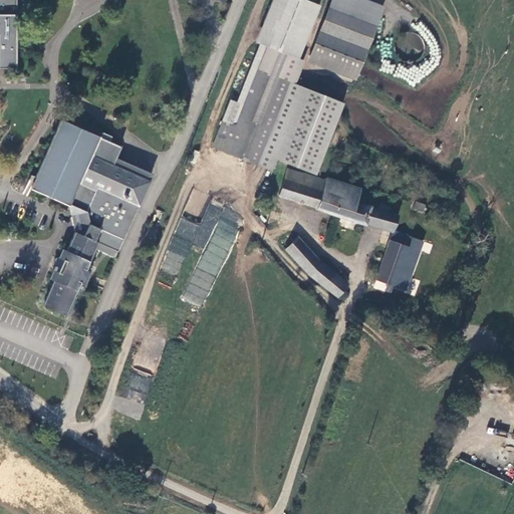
[(0,0),(0,67),(18,68),(17,0),(0,0)]
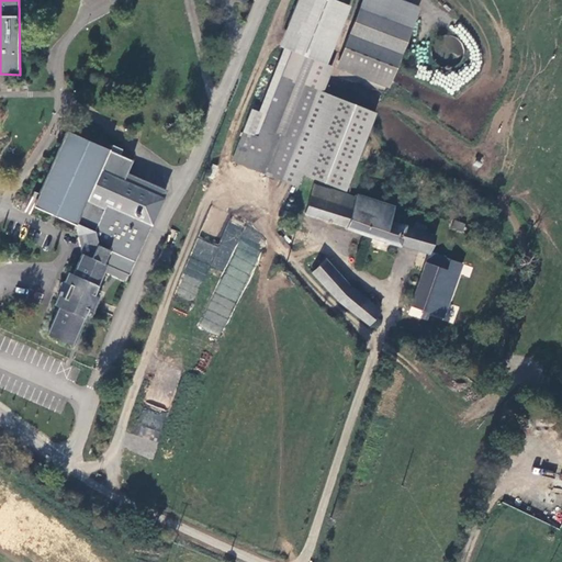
[(408,26),(358,8),(339,58),(378,74),(390,77),(408,26)]
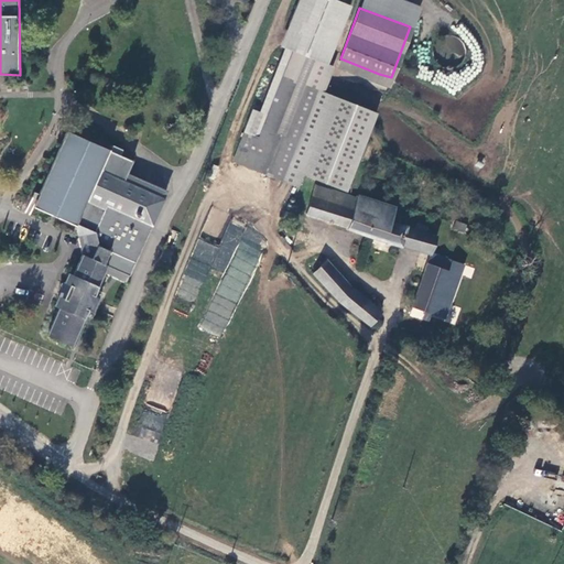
[(259,136),(247,166),(284,180),(316,90),(326,63),(291,50),(263,123),(259,136)]
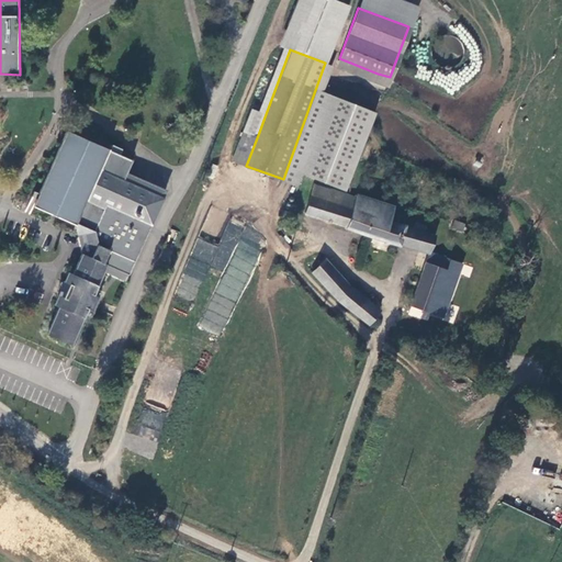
[(390,77),(378,74),(371,90),(383,94),(390,77)]
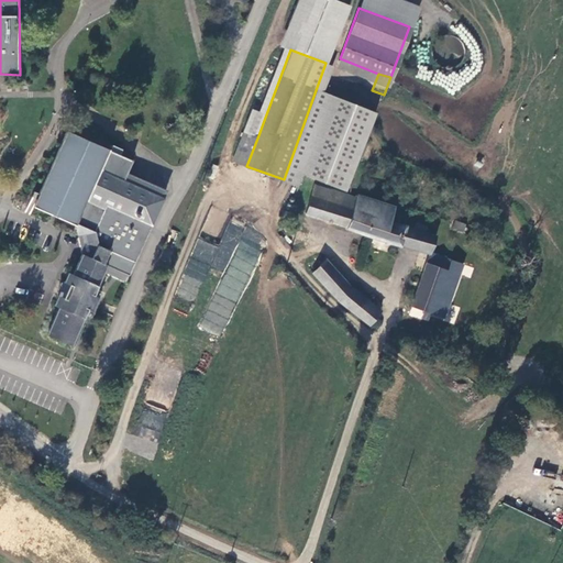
[(258,135),(263,123),(249,118),(243,130),(258,135)]
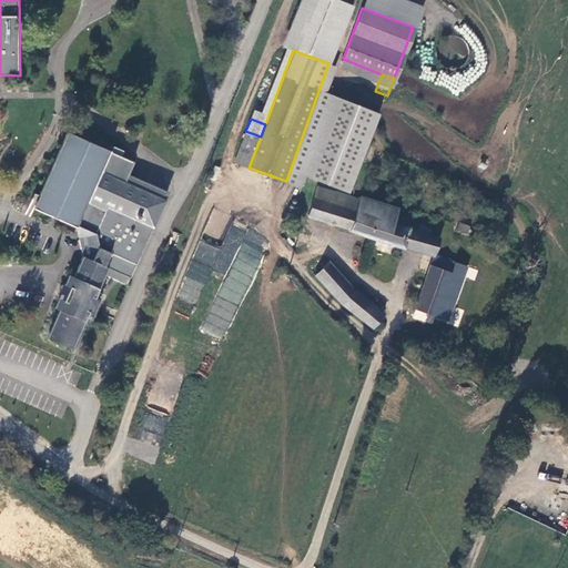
[(234,160),(249,168),(261,137),(245,131),(234,160)]
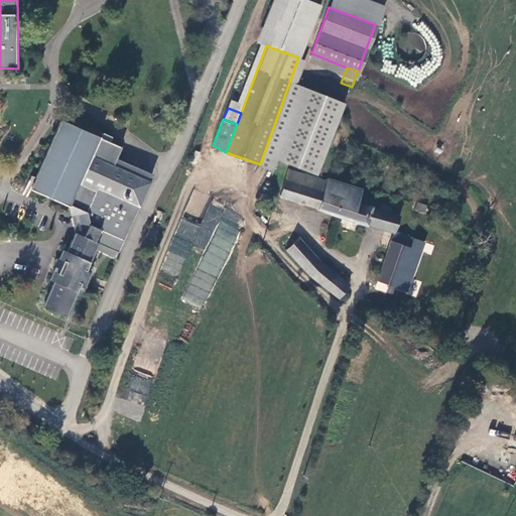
[(77,233),(67,255),(62,253),(53,274),(57,276),(44,305),(65,315),(98,242),(120,252),(139,205),(153,173),(117,158),(122,146),(110,141),(101,137),(61,120),(30,188),(70,206),(71,204),(87,211),(83,221),(90,224),(84,237),(77,233)]
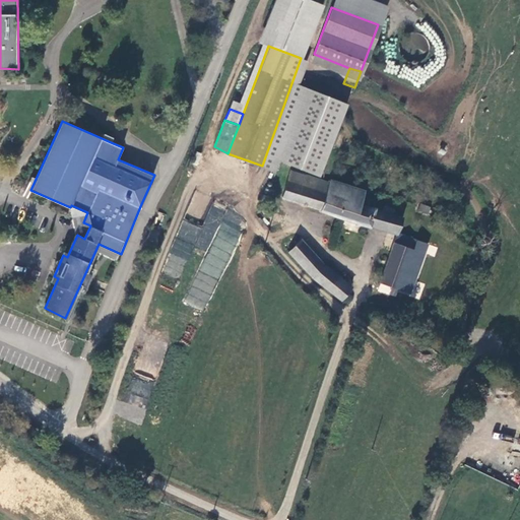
[(308,121),(295,172),(309,176),(322,179),(333,143),(337,132),(337,131),(337,130),(308,121)]
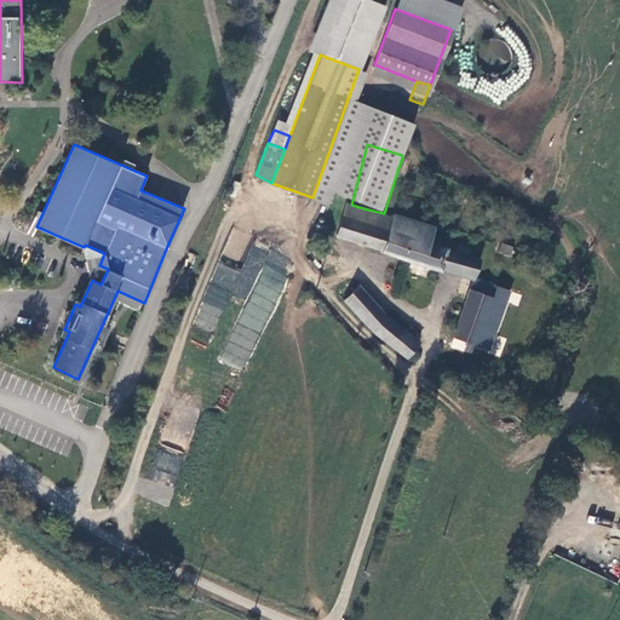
[(397,171),(406,173),(411,161),(402,158),(397,171)]
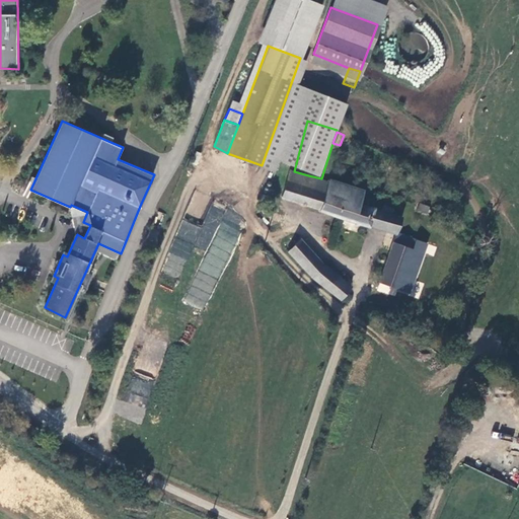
[(114,137),(103,133),(101,138),(110,142),(114,137)]
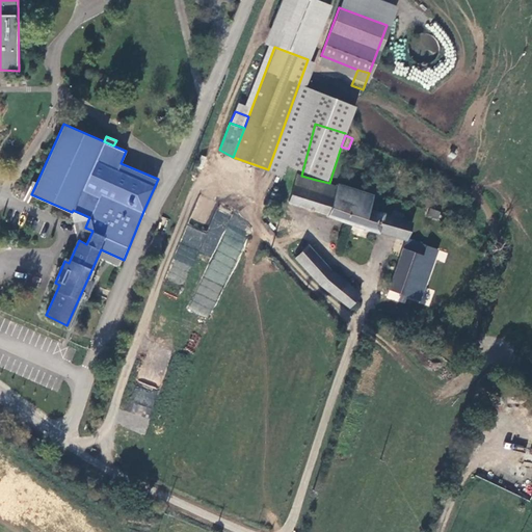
[(406,238),(411,222),(369,208),(373,194),(337,182),(336,185),(329,183),(316,180),(301,176),(298,175),(290,201),(328,213),(328,214),(406,238)]
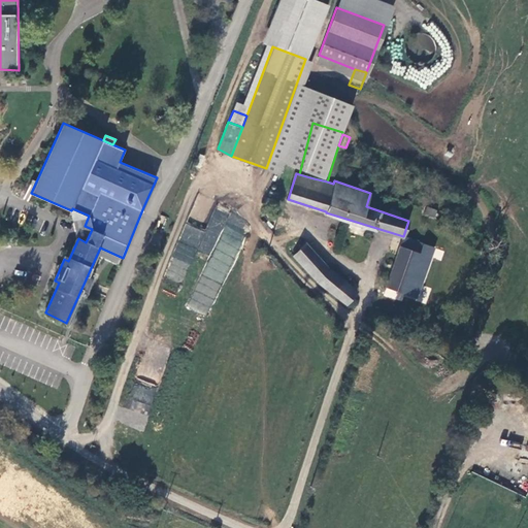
[(189,308),(212,317),(248,219),(215,206),(206,231),(185,223),(165,277),(183,284),(195,250),(208,255),(189,308)]
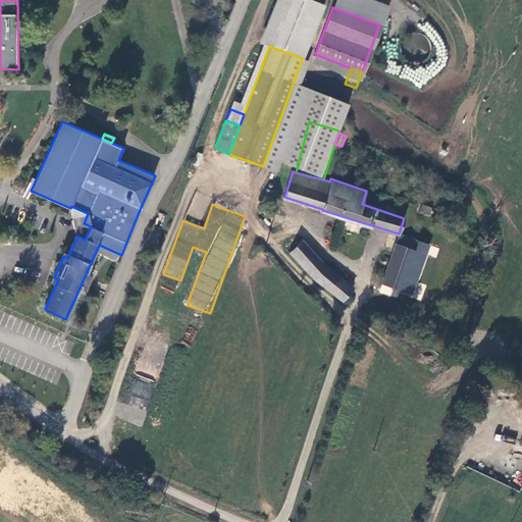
[(419,212),(430,215),(432,207),(420,204),(419,212)]
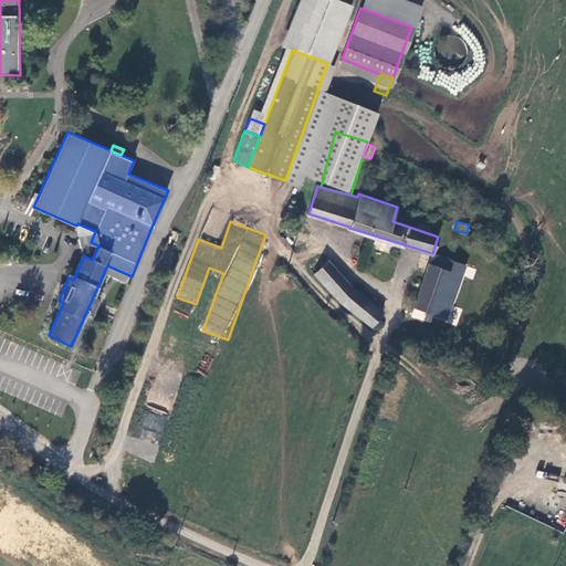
[(77,223),(76,226),(84,255),(92,260),(98,245),(91,242),(95,231),(77,223)]
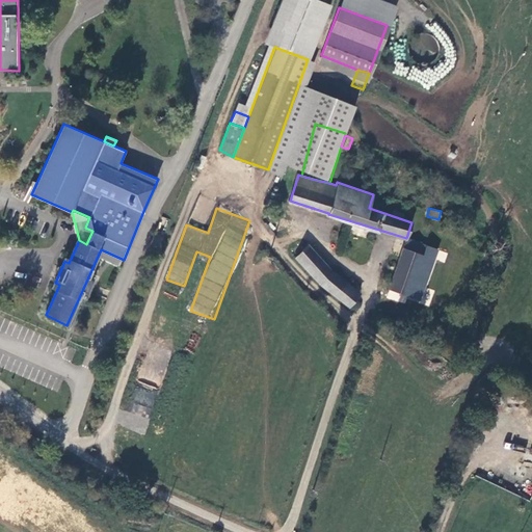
[(408,293),(420,297),(422,292),(424,286),(437,247),(406,238),(390,287),(408,293)]
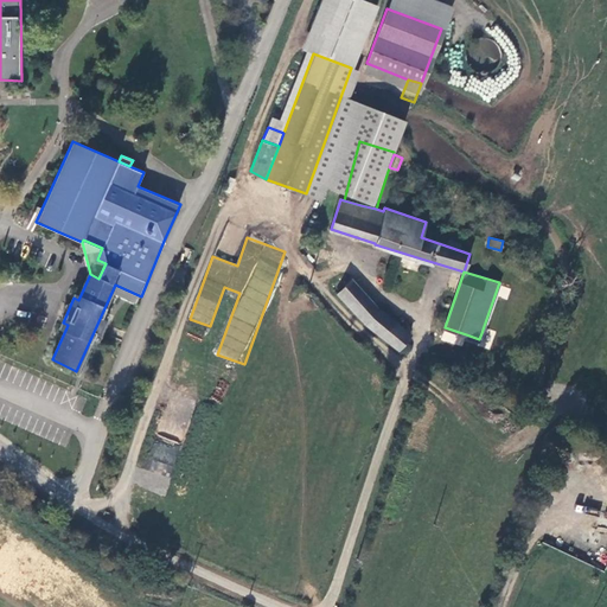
[(363,324),(400,350),(411,336),(382,307),(379,310),(351,279),(337,293),(363,324)]
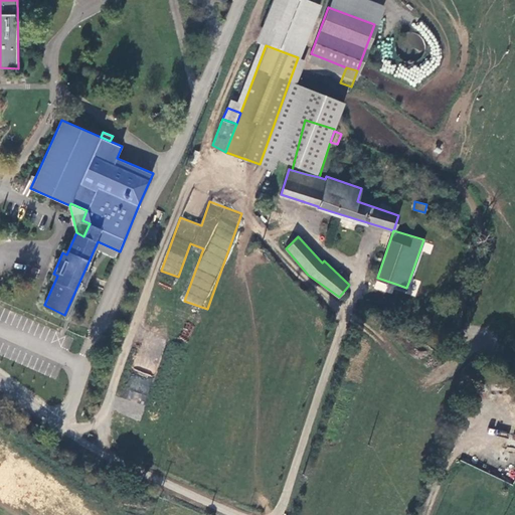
[(438,244),(423,239),(410,277),(424,282),(438,244)]
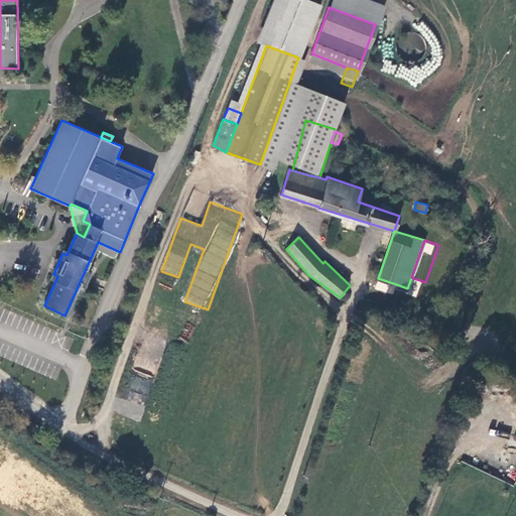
[(393,292),(396,284),(378,278),(375,286),(393,292)]
